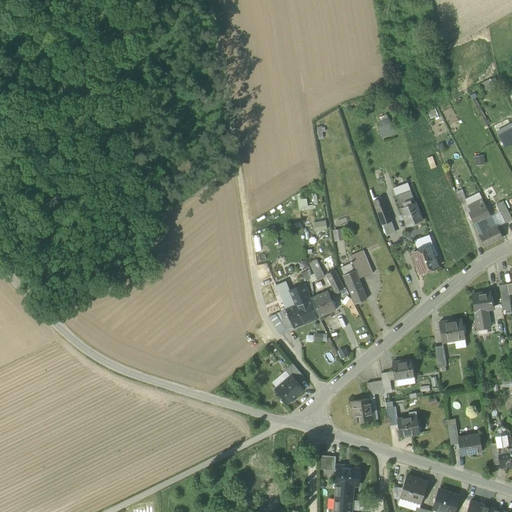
[(429,111),(433,118),(439,115),(435,108),(429,111)]
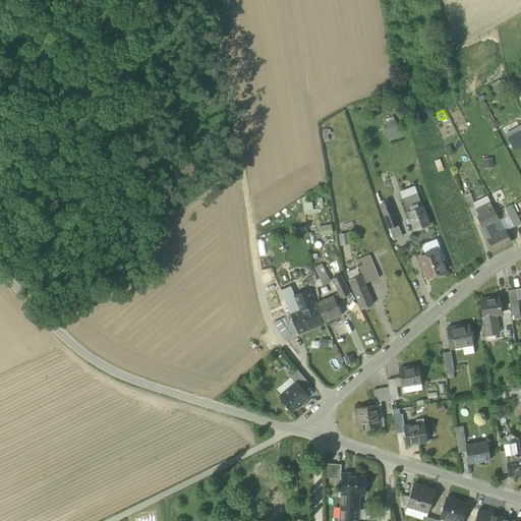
[(520,124),(505,133),(508,138),(520,130),(520,124)]
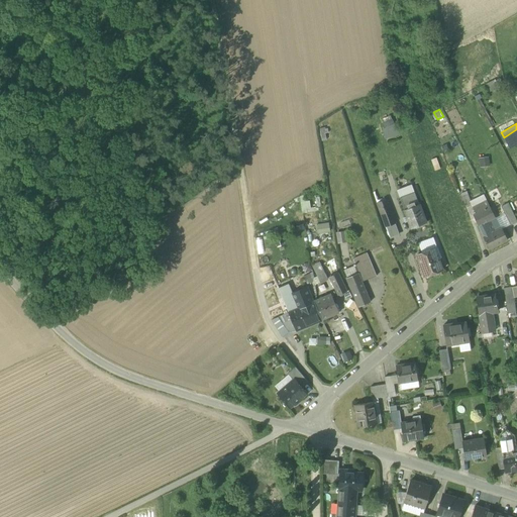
[(328,132),(327,128),(320,130),(322,140),(326,139),(324,133),(328,132)]
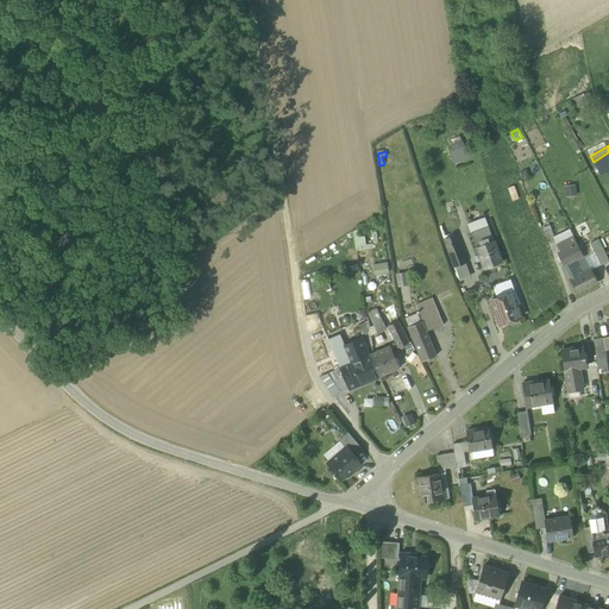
[(454,156),(458,165),(471,161),(468,151),(454,156)]
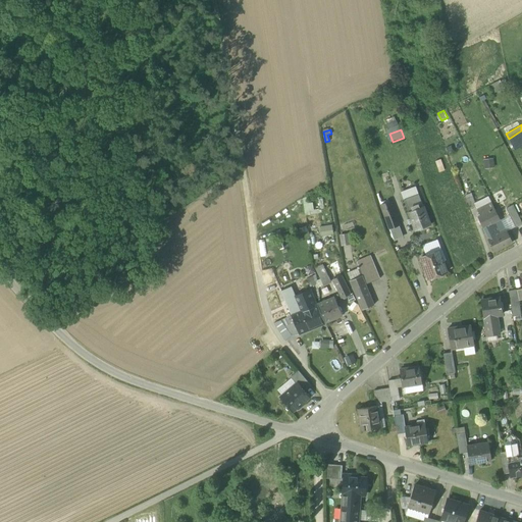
[(521,131),(509,139),(514,150),(521,145),(521,131)]
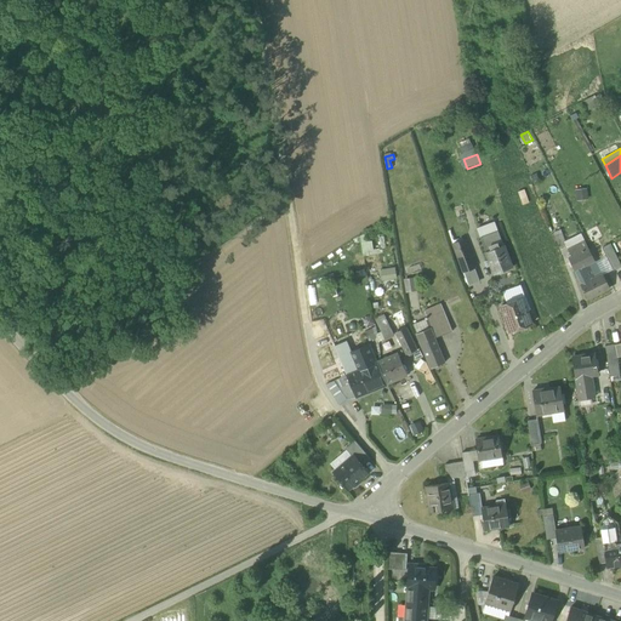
[(477,228),(479,238),(497,231),(494,221),(477,228)]
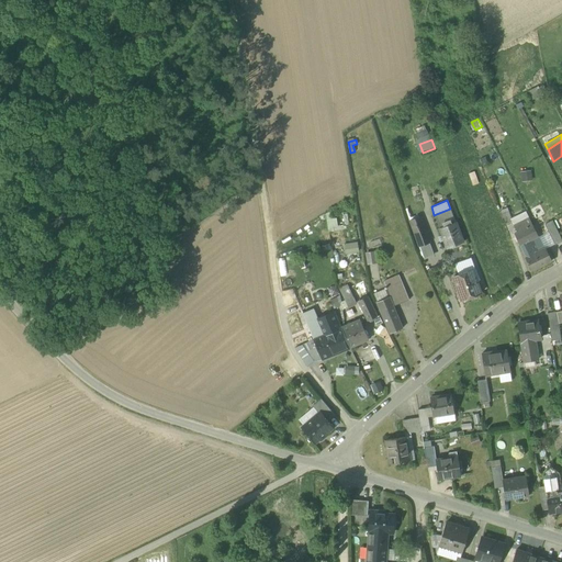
[(434,215),(447,249),(463,243),(450,209),(434,215)]
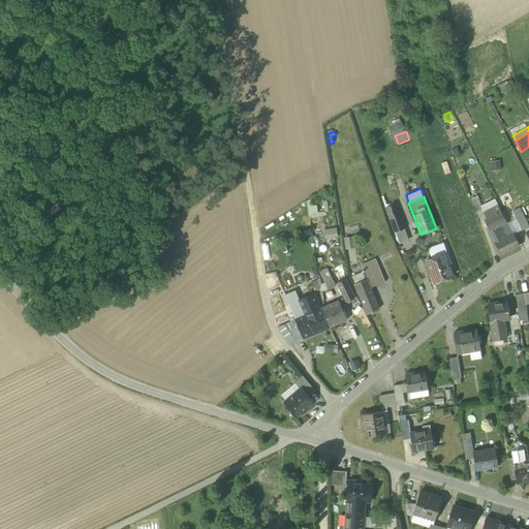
[(481,208),(477,198),(471,200),(475,210),(481,208)]
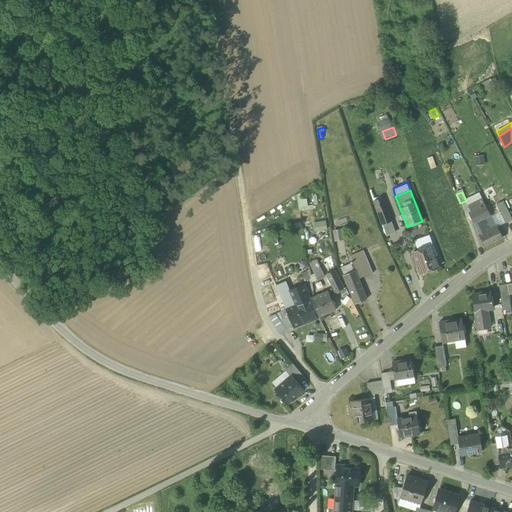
[(465,199),(468,205),(482,198),(479,192),(465,199)]
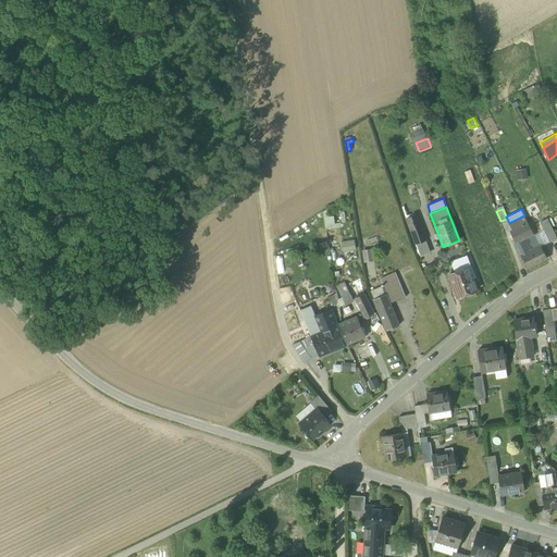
[(406,219),(417,245),(426,240),(416,214),(406,219)]
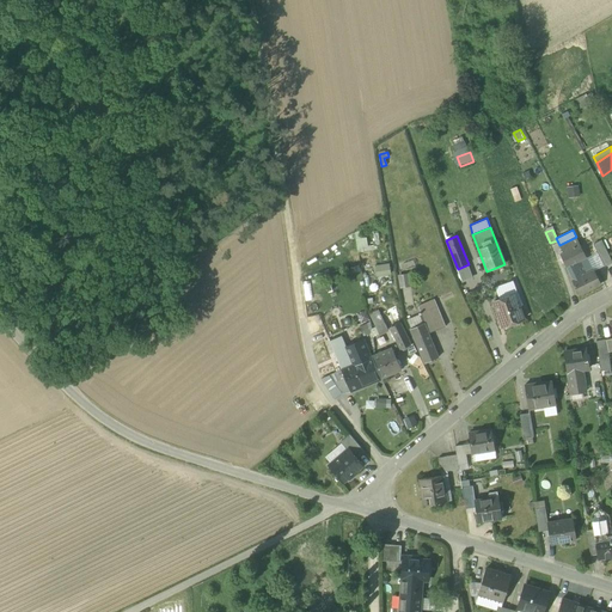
[(560,255),(567,267),(586,257),(576,237),(560,245),(563,252),(560,255)]
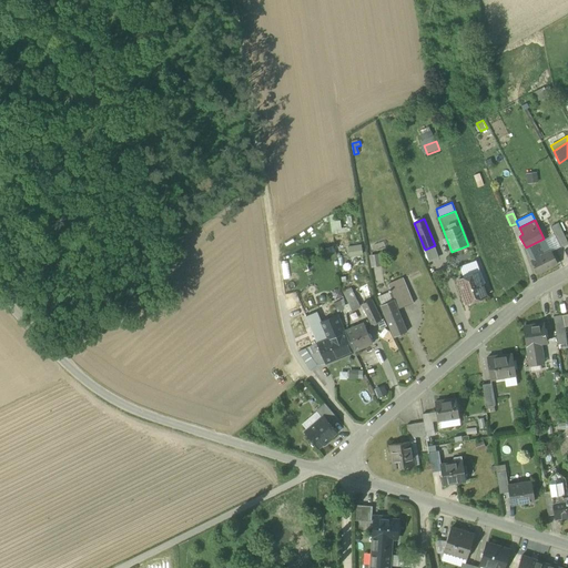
[(560,245),(561,245),(567,241),(567,240),(559,222),(551,226),(556,235),(560,245)]
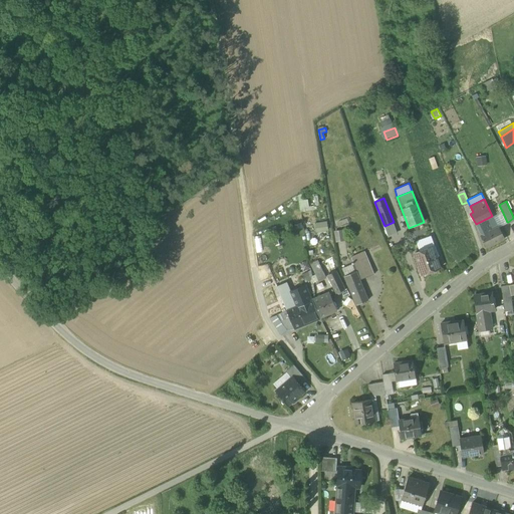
[(497,227),(507,222),(503,213),(493,218),(497,227)]
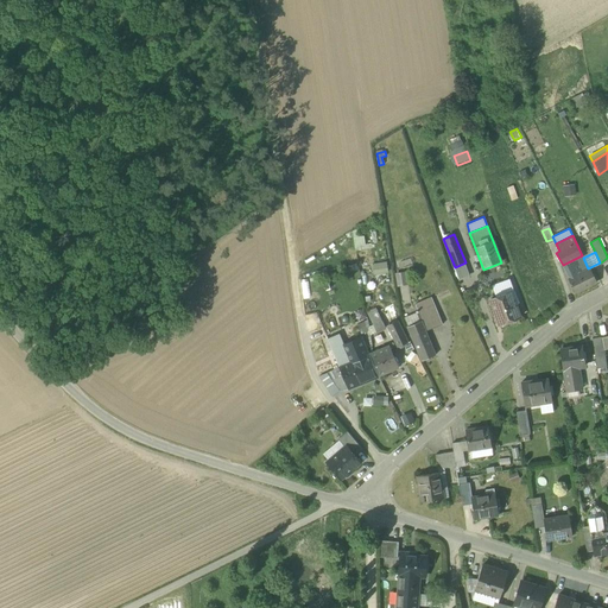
[(583,258),(582,255),(563,265),(576,292),(596,283),(588,268),(583,258)]
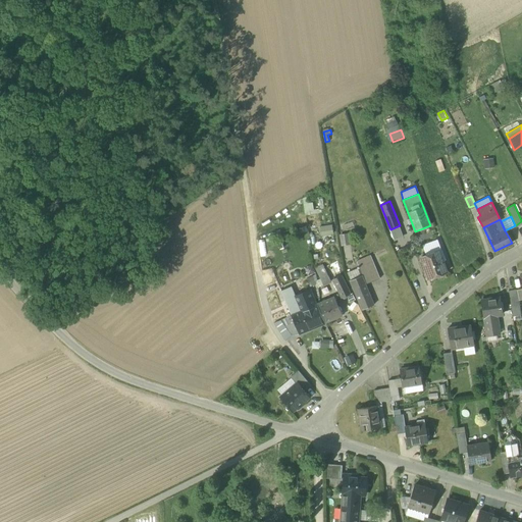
[(344,225),(346,230),(355,227),(353,222),(344,225)]
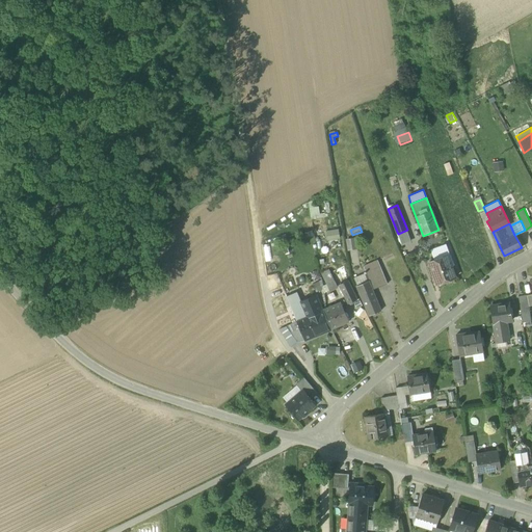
[(411,241),(407,230),(398,234),(401,245),(411,241)]
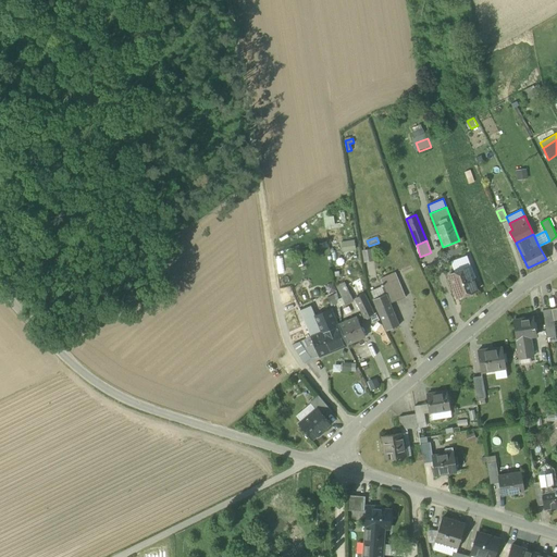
[(371,250),(363,251),(364,260),(372,259),(371,250)]
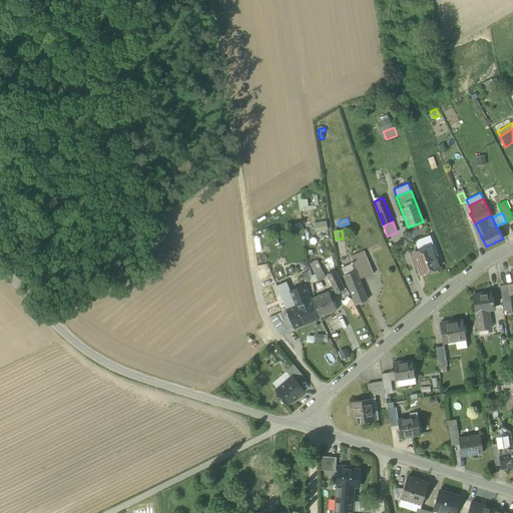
[(416,243),(419,251),(431,246),(435,255),(439,255),(432,237),(426,236),(421,238),(416,243)]
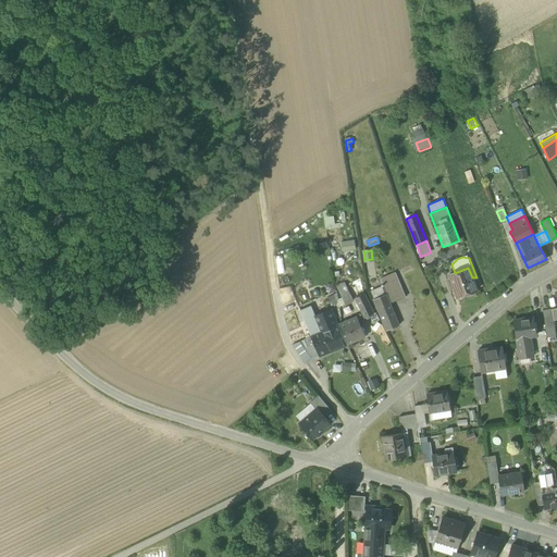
[(454,288),(457,297),(466,294),(466,295),(469,297),(472,295),(474,293),(473,292),(477,291),(472,277),(468,268),(455,273),(449,274),(450,280),(449,281),(450,284),(453,285),(454,285),(455,288),(454,288)]
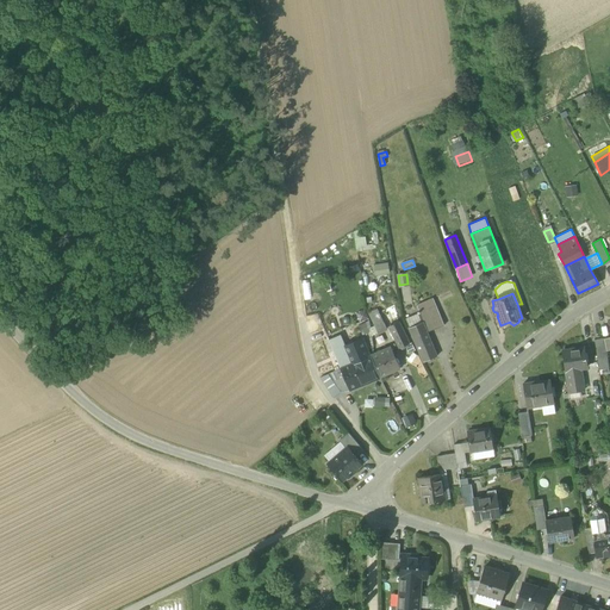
[(422,322),(427,332),(444,325),(436,305),(435,306),(431,299),(416,305),(419,311),(417,312),(418,315),(422,323),(422,322)]
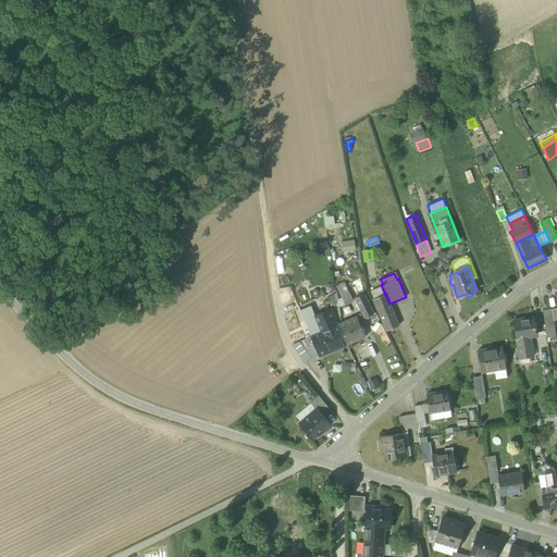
[(336,286),(344,302),(351,299),(345,283),(336,286)]
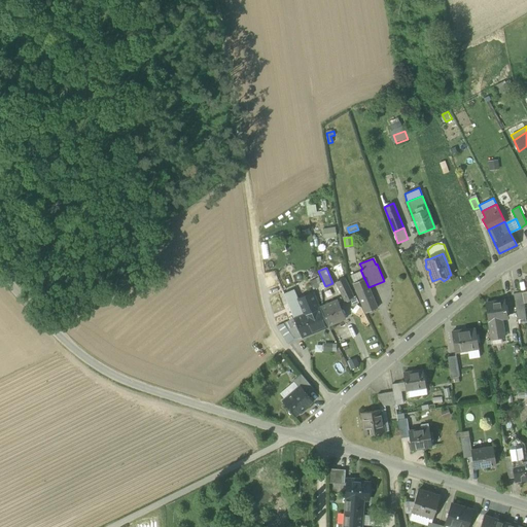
[(364,279),(361,272),(351,276),(353,283),(364,279)]
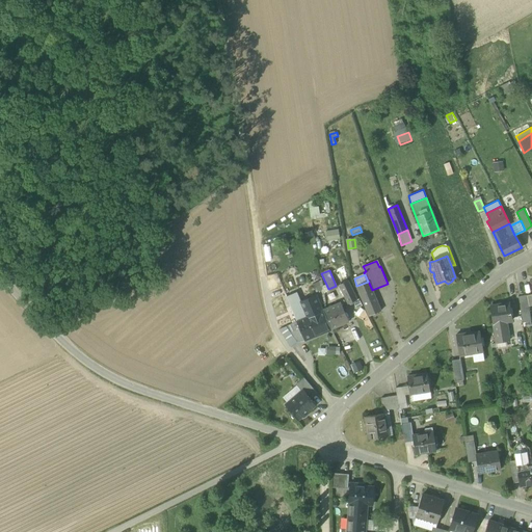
[(339,285),(348,303),(356,299),(347,281),(339,285)]
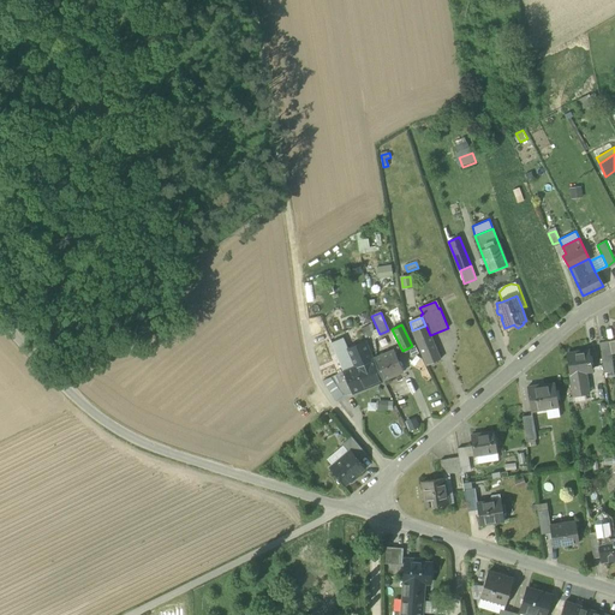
[(412,330),(427,365),(440,359),(430,335),(425,324),(425,326),(412,330)]
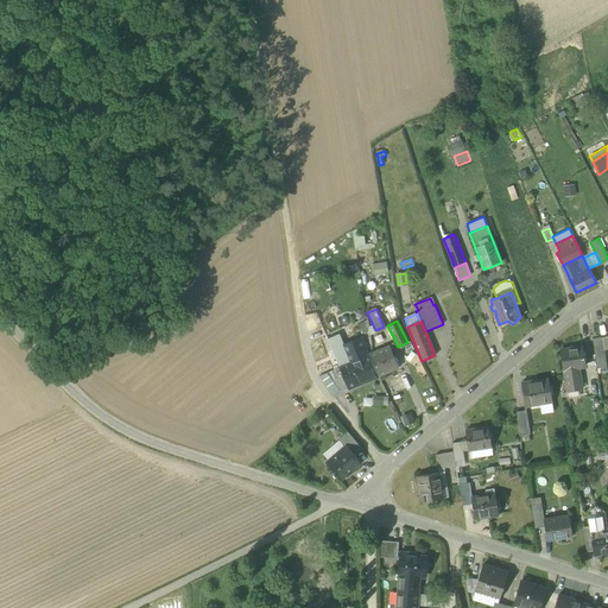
[(334,350),(344,346),(337,329),(327,333),(334,350)]
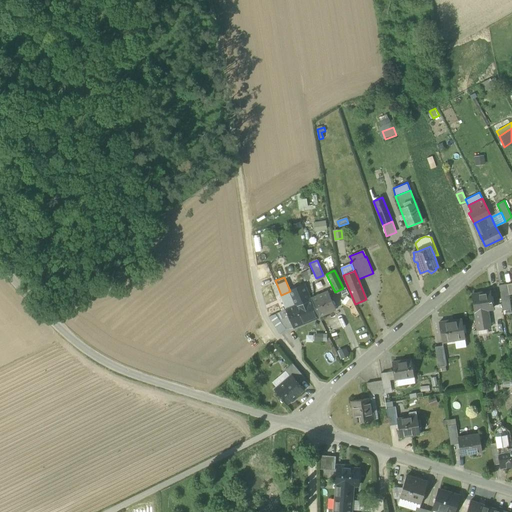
[(499,285),(503,310),(511,309),(507,284),(499,285)]
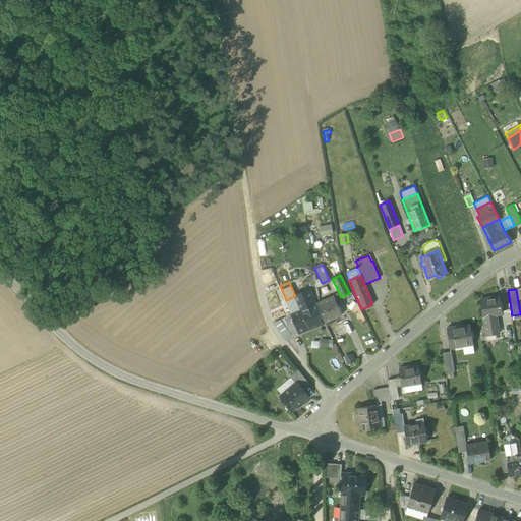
[(295,296),(301,311),(315,305),(309,290),(295,296)]
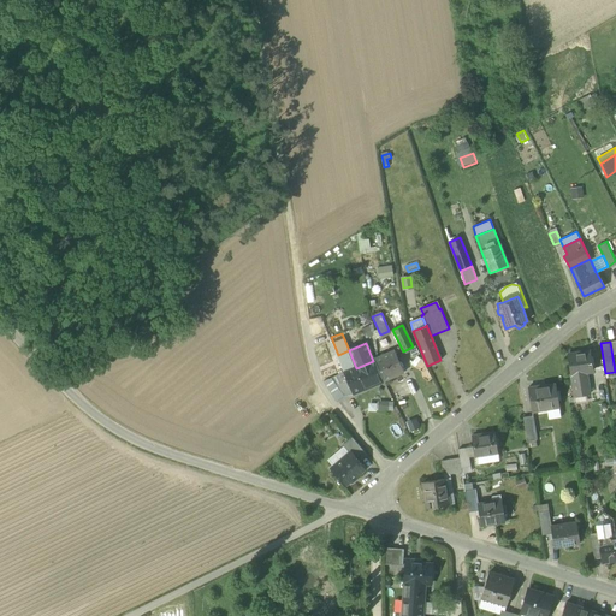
[(349,350),(338,355),(345,372),(356,368),(349,350)]
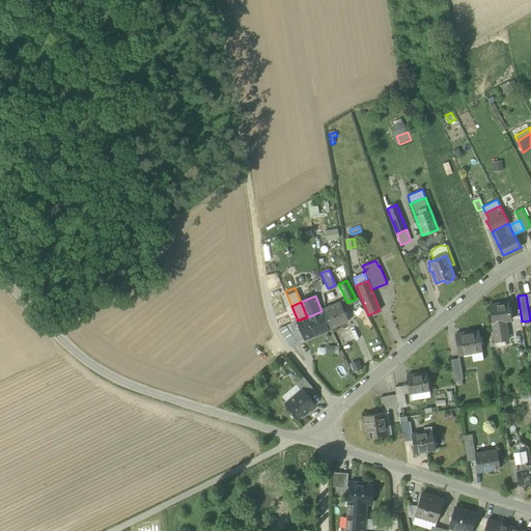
[(340,302),(324,309),(331,329),(348,320),(340,302)]
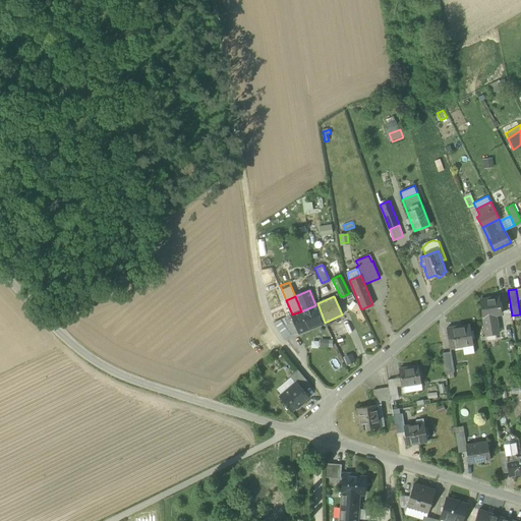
[(482,316),(483,316),(493,315),(502,313),(499,296),(489,298),(489,299),(480,300),(482,316)]
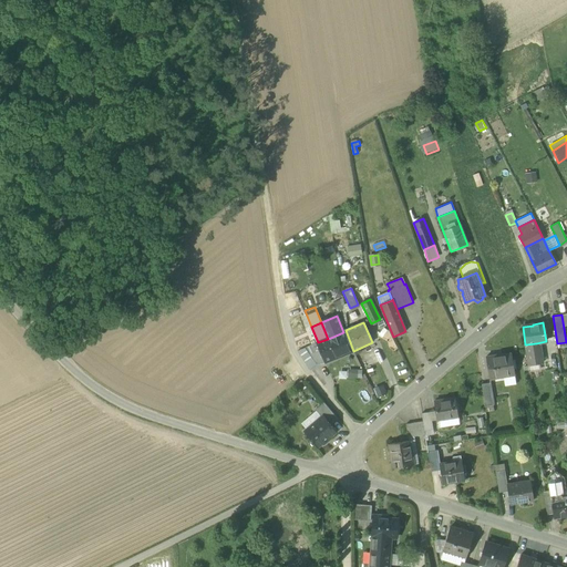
[(326,363),(353,351),(346,330),(343,332),(328,339),(318,342),(318,343),(325,361),(326,363)]
